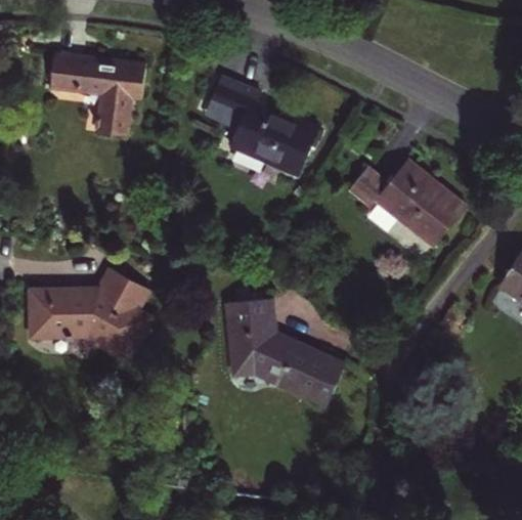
[(144,63),(122,60),(122,65),(53,56),(49,89),(79,93),(80,89),(101,92),(96,133),(125,137),(129,98),(141,99),(144,63)]
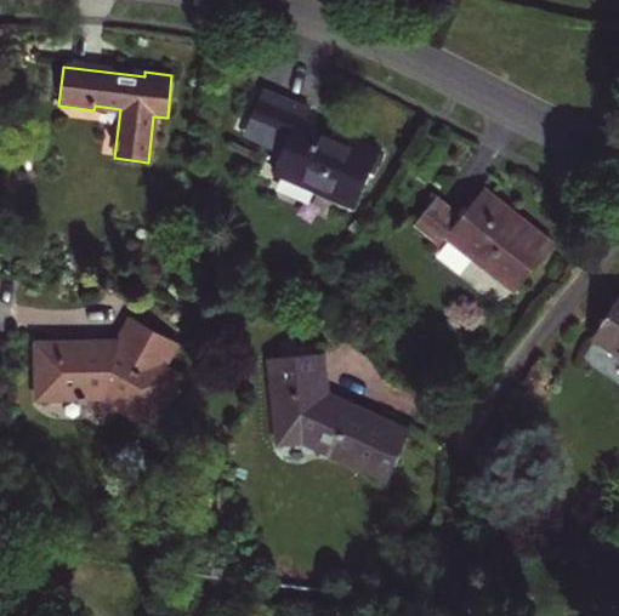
[(378,153),(314,126),(302,120),(307,110),(262,91),(249,121),(266,130),(260,144),(280,153),(272,174),(353,209),(378,153)]
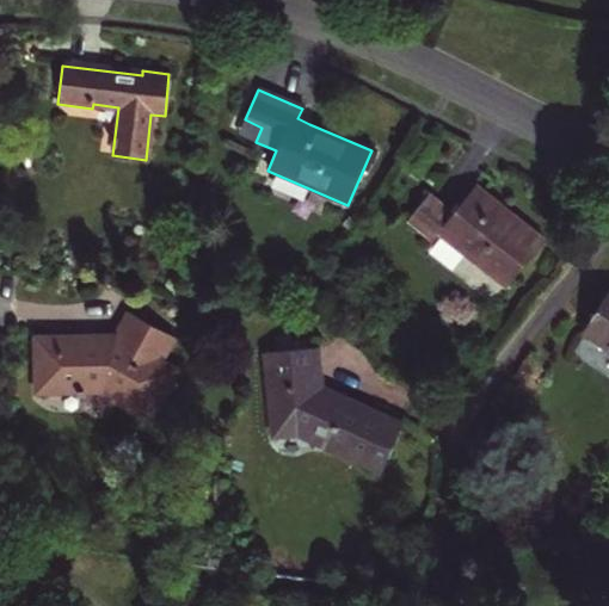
[(245,119),(239,134),(256,142),(262,128),(245,119)]
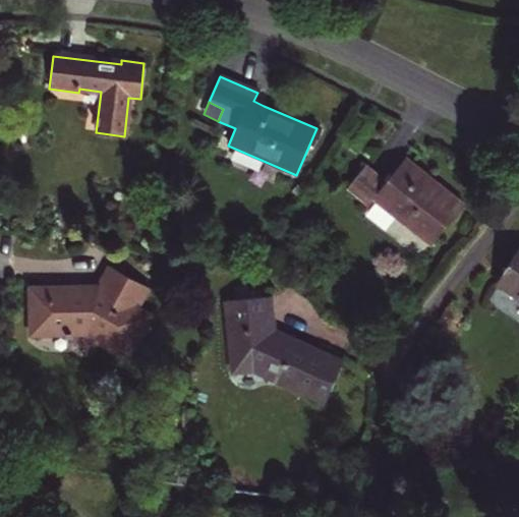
[(463,206),(404,159),(386,182),(364,166),(347,187),(368,204),(371,200),(430,246),(463,206)]
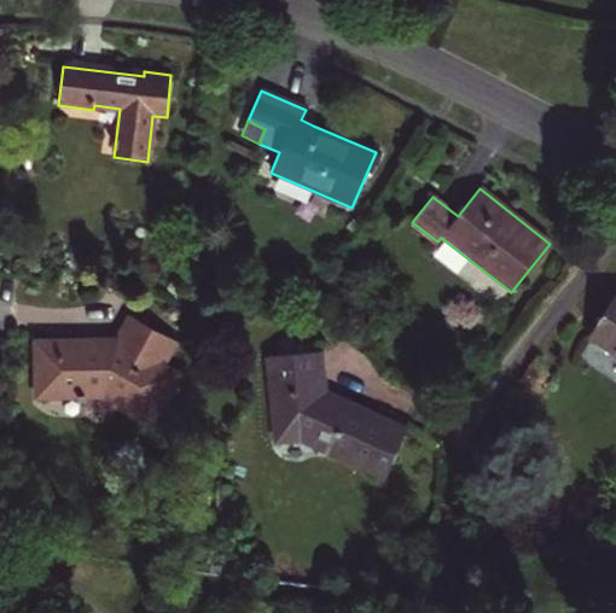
[(615,293),(590,337),(615,354),(615,293)]
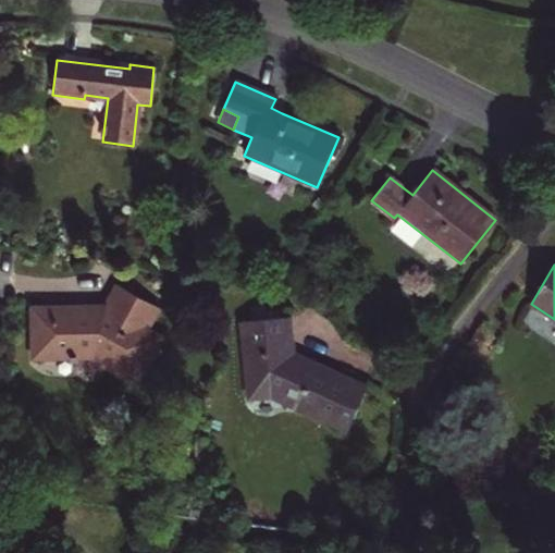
[(159,309),(116,286),(106,307),(31,309),(31,357),(91,356),(138,382),(162,340),(147,330),(159,309)]
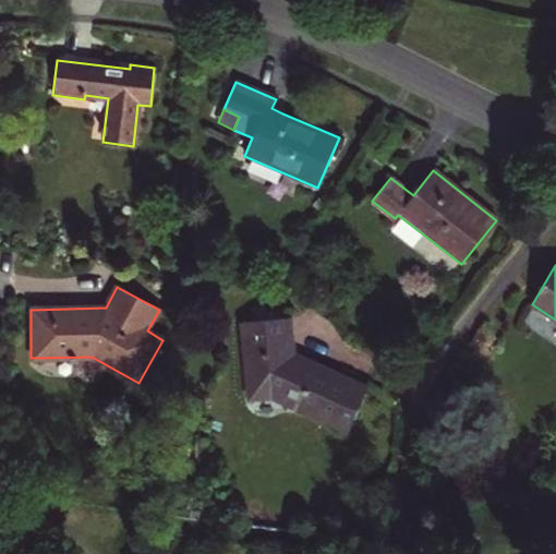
[(349,430),(367,390),(290,356),(286,318),(244,323),(252,399),(274,396),(349,430)]
